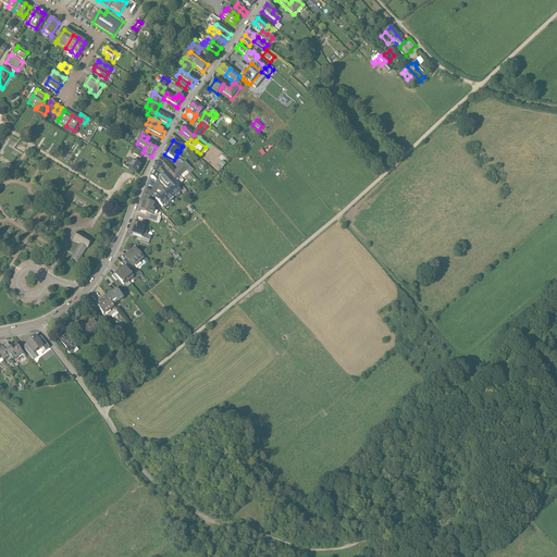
[(143,152),(137,149),(134,155),(140,159),(144,152),(143,152)]
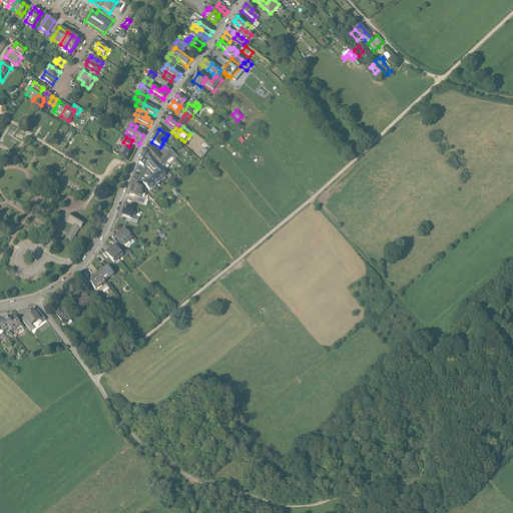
[(167,153),(169,151),(163,146),(162,144),(160,147),(162,149),(167,153)]
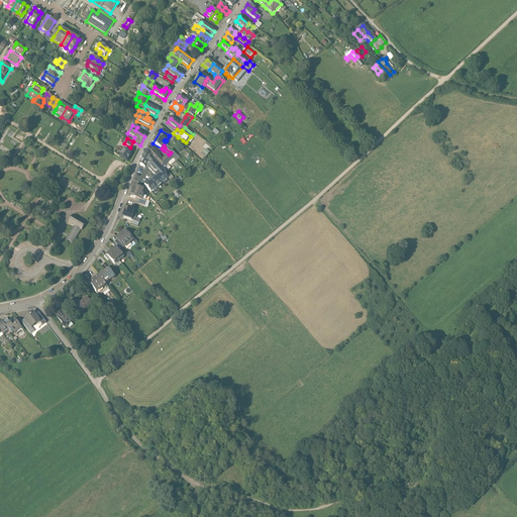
[(142,159),(139,165),(144,168),(146,165),(148,162),(150,157),(149,154),(153,150),(150,147),(145,151),(142,159)]
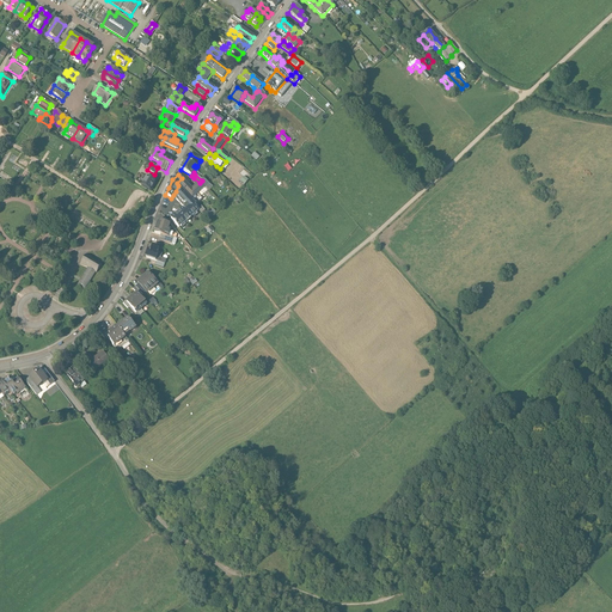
[(151,193),(155,183),(152,181),(153,178),(148,176),(147,177),(146,177),(141,185),(141,187),(151,193)]
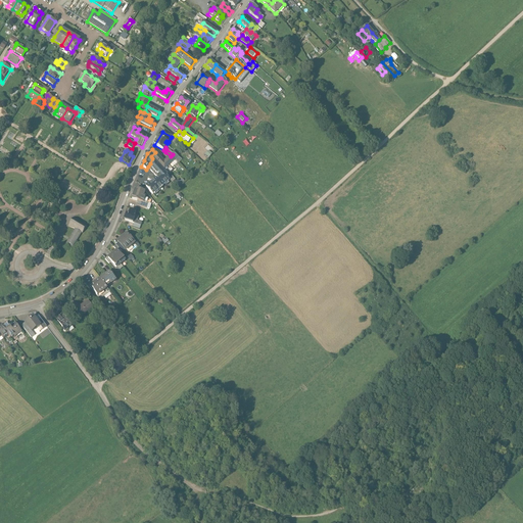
[(156,163),(161,158),(155,152),(151,156),(152,158),(156,163)]
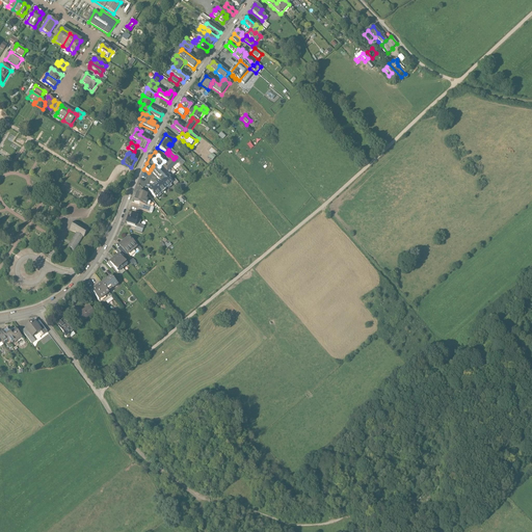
[(176,157),(174,159),(178,163),(182,167),(185,163),(176,157)]
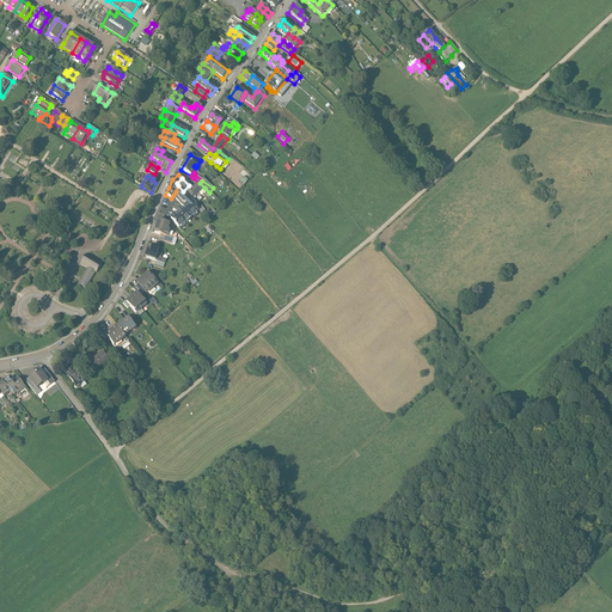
[(193,190),(189,185),(183,191),(191,201),(204,188),(200,183),(196,187),(193,190)]
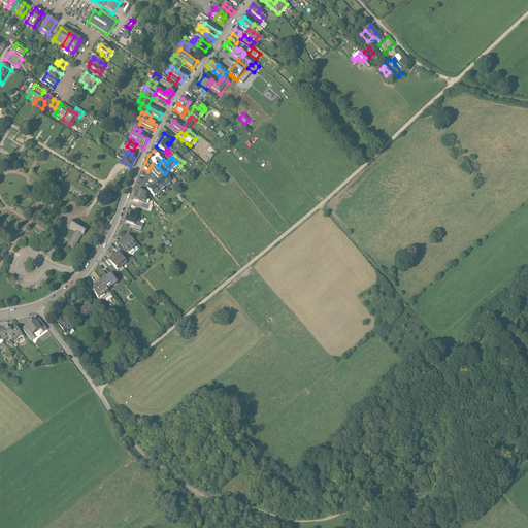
[(154,160),(152,165),(154,168),(153,170),(160,178),(165,173),(158,165),(154,160)]
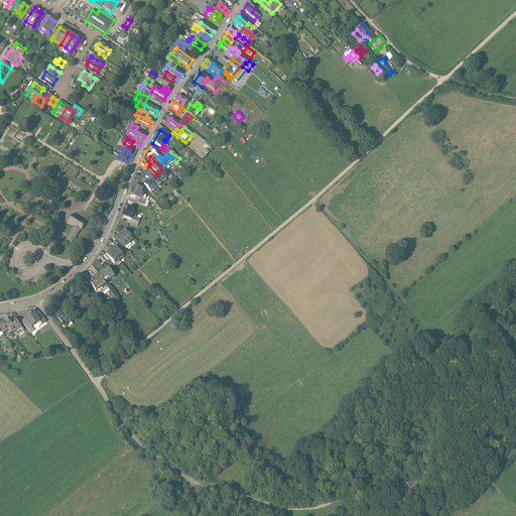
[(149,180),(156,187),(166,177),(165,176),(163,174),(165,172),(162,169),(162,170),(161,169),(156,174),(155,175),(154,177),(153,177),(149,180)]
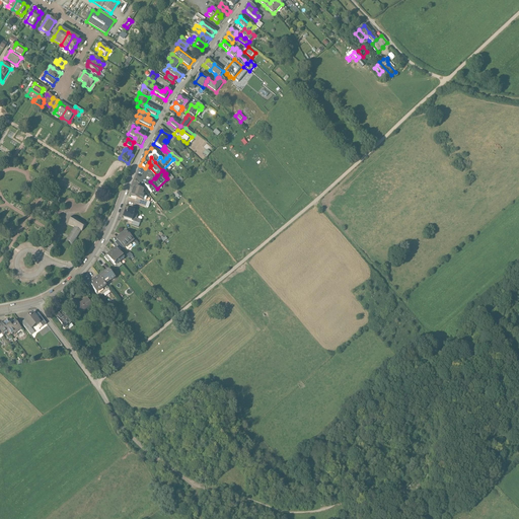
[(157,189),(150,181),(145,187),(152,194),(157,190),(157,189)]
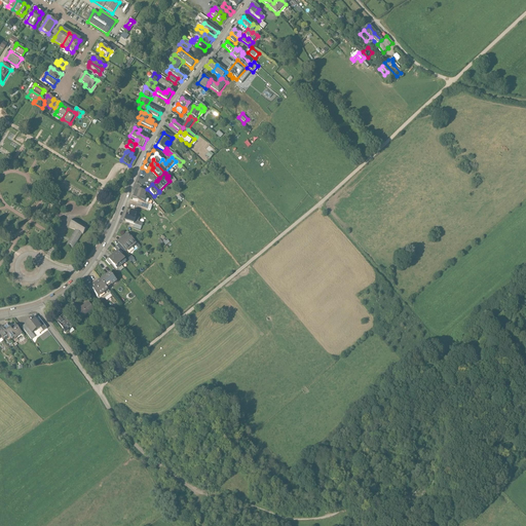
[(144,198),(146,194),(140,192),(136,190),(132,201),(140,203),(143,204),(143,203),(145,204),(147,198),(144,198)]
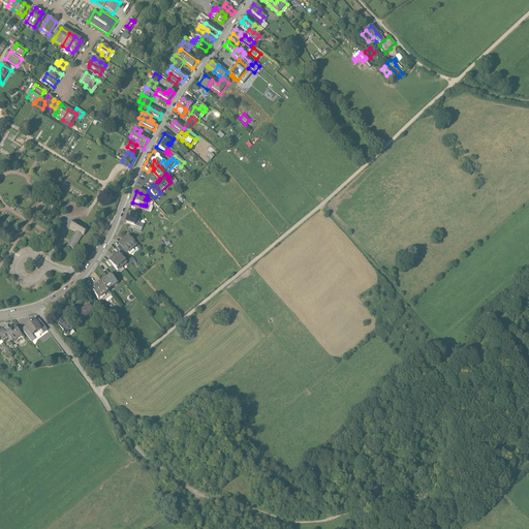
[(144,226),(138,224),(141,220),(136,219),(137,216),(131,214),(130,217),(128,217),(126,223),(143,229),(144,226)]
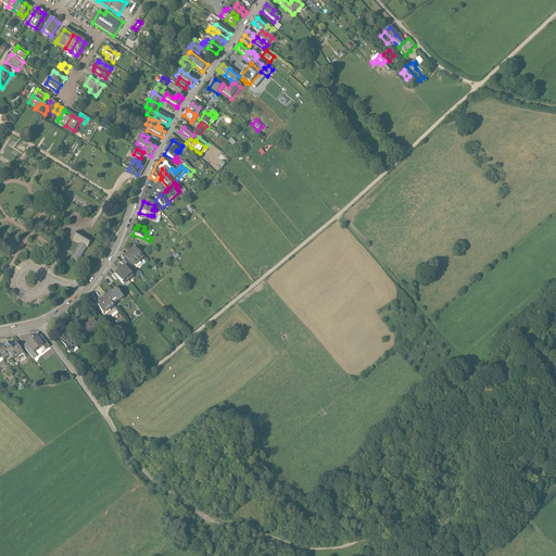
[(77,264),(87,249),(87,250),(92,241),(88,240),(79,231),(73,241),(79,244),(71,260),(73,264),(77,264)]
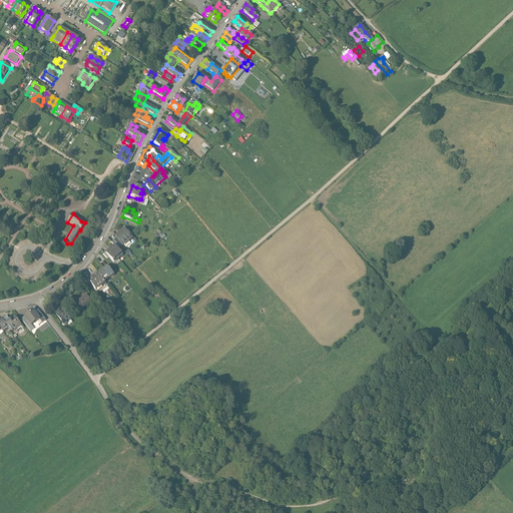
[(132,238),(124,229),(115,237),(116,238),(122,245),(123,246),(132,238)]
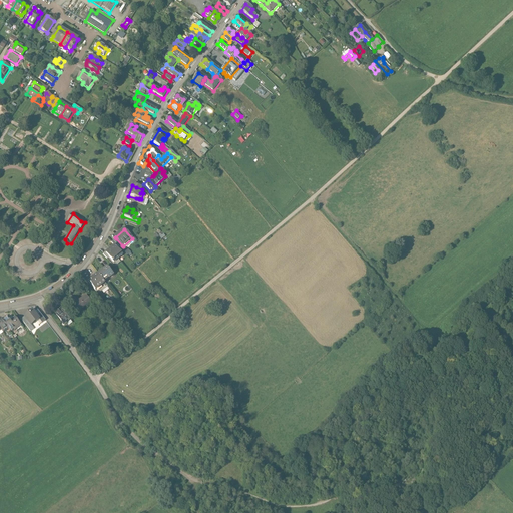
[(116,238),(113,240),(113,241),(117,245),(119,247),(122,245),(116,238)]
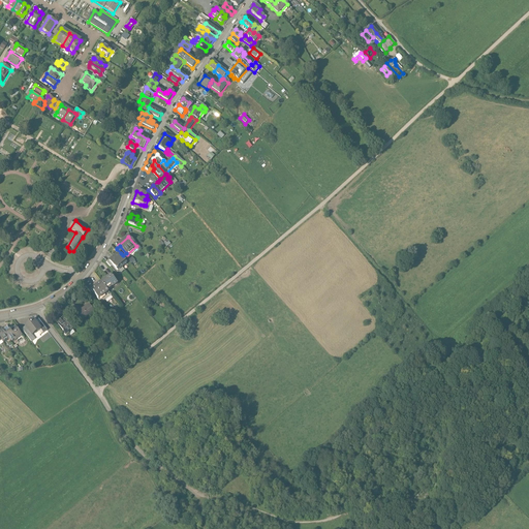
[(118,254),(114,258),(122,268),(126,265),(119,255),(118,254)]
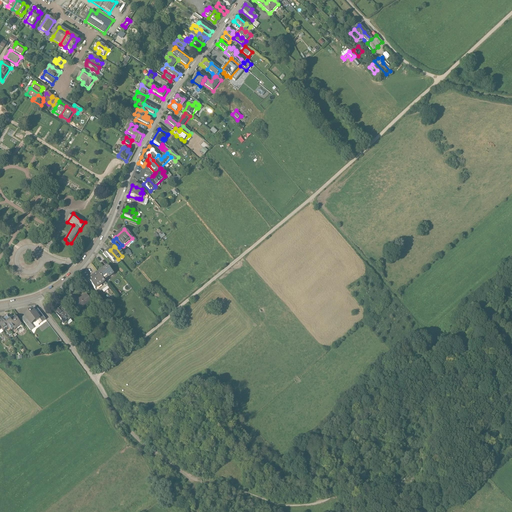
[(118,259),(110,250),(106,254),(109,257),(114,263),(118,259)]
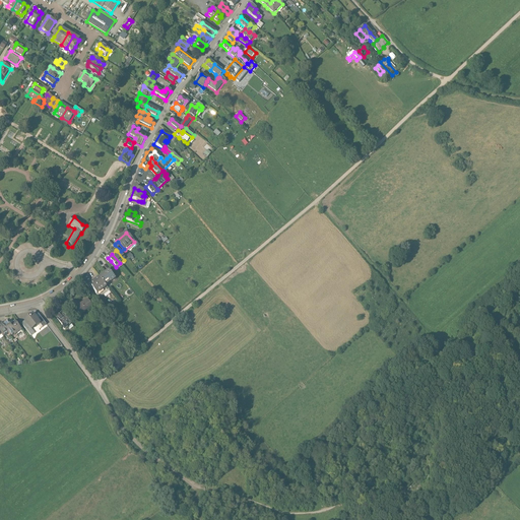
[(109,271),(100,278),(105,285),(110,282),(111,283),(115,279),(109,271)]
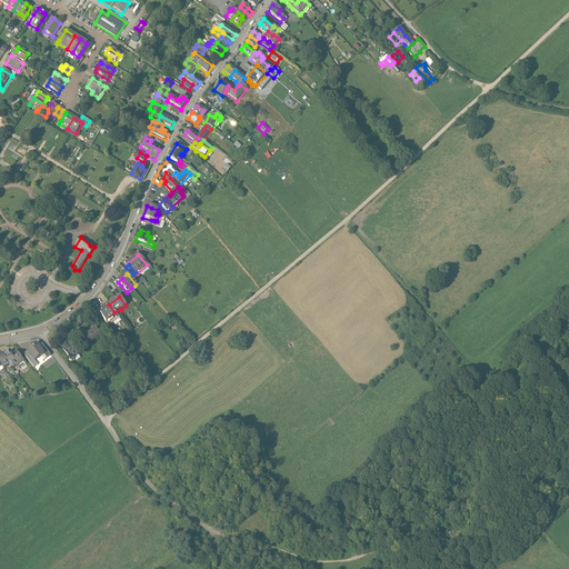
[(115,312),(109,305),(100,310),(103,313),(101,316),(106,322),(116,315),(117,315),(115,312)]
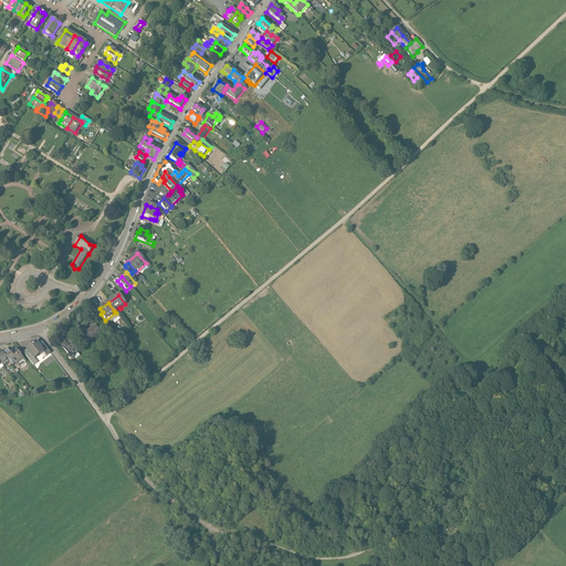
[(117,315),(115,313),(105,321),(107,324),(117,315)]
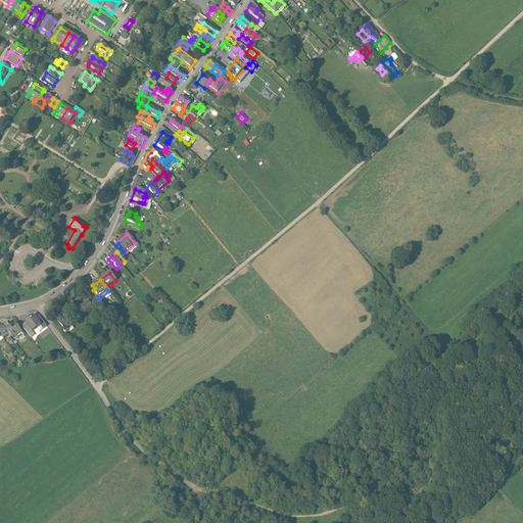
[(79,319),(92,308),(87,301),(80,307),(77,304),(69,310),(76,317),(77,316),(79,319)]
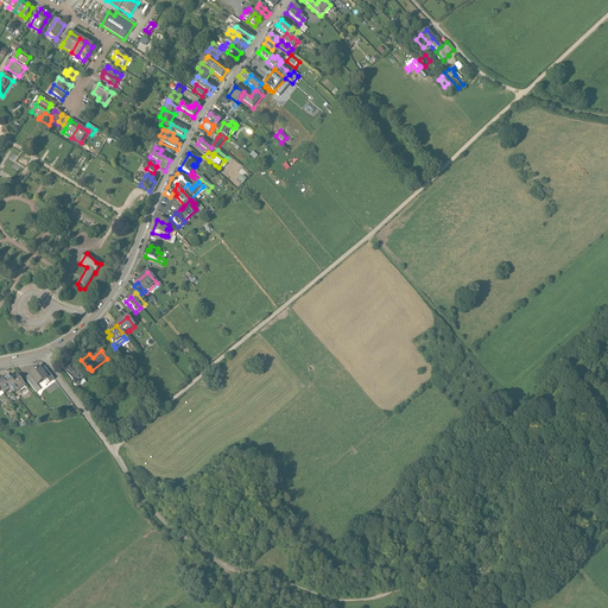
[(77,382),(82,379),(81,377),(82,377),(75,367),(70,369),(70,368),(68,368),(67,371),(68,372),(67,373),(74,382),(73,384),(75,386),(78,384),(77,382)]
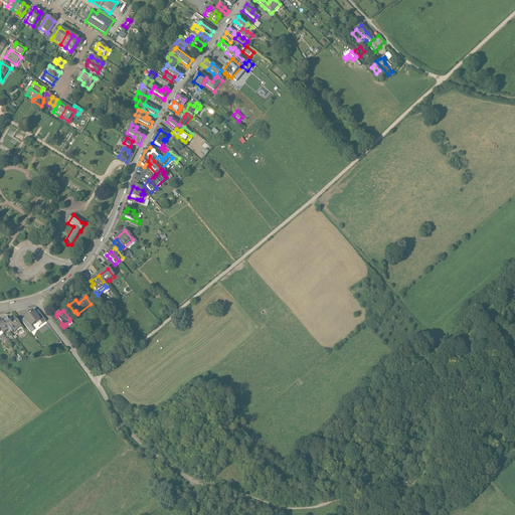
[(34,314),(33,312),(24,319),(31,327),(36,323),(39,320),(36,317),(34,314)]
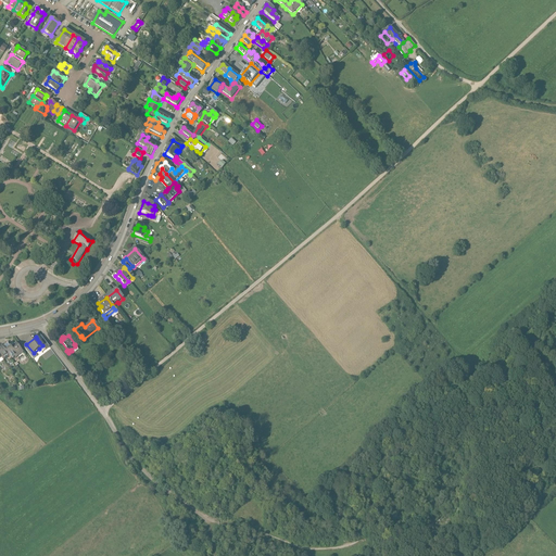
[(43,339),(39,342),(42,345),(46,350),(49,346),(43,339)]
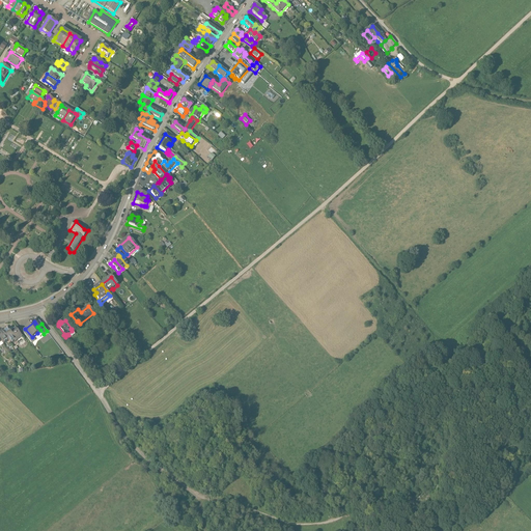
[(8,330),(3,333),(10,343),(14,341),(15,342),(22,337),(16,328),(10,332),(8,330)]
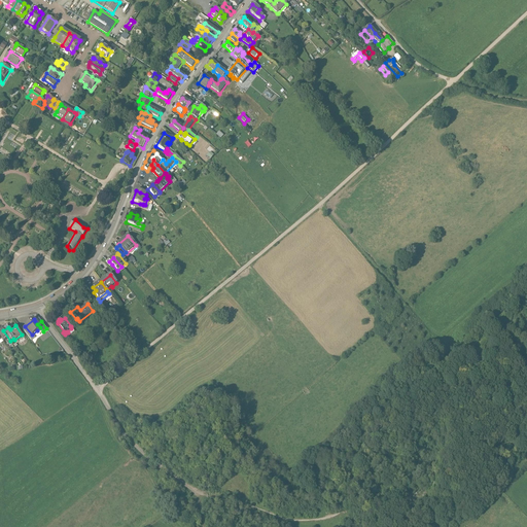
[(25,326),(22,328),(31,341),(34,338),(32,335),(25,326)]
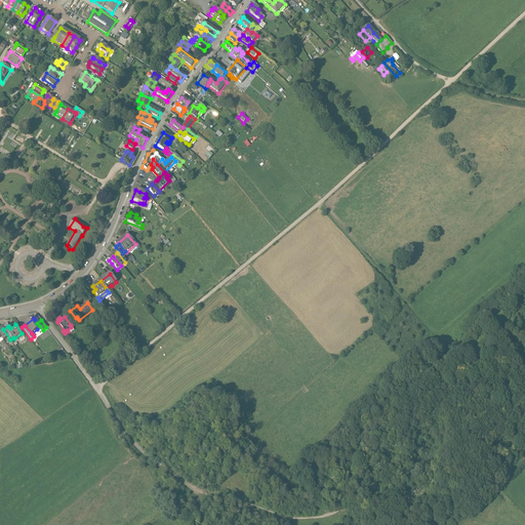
[(0,328),(0,335),(4,340),(5,339),(7,341),(10,339),(3,329),(1,327),(0,328)]
